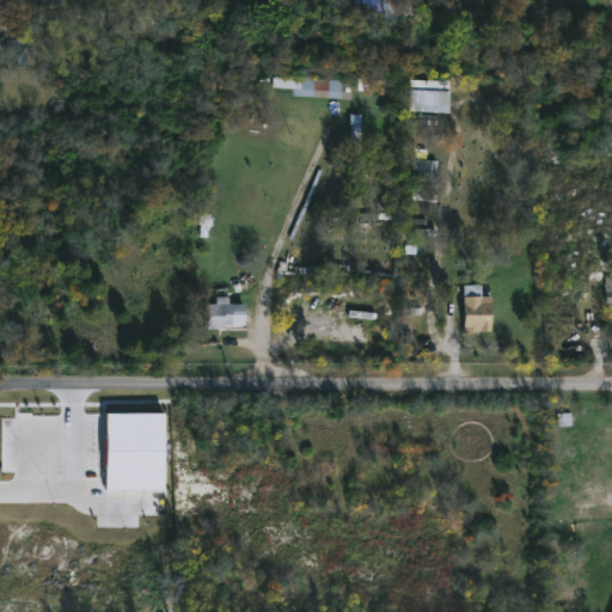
[(415,0),(416,14),(378,17),(377,0),(415,0)]
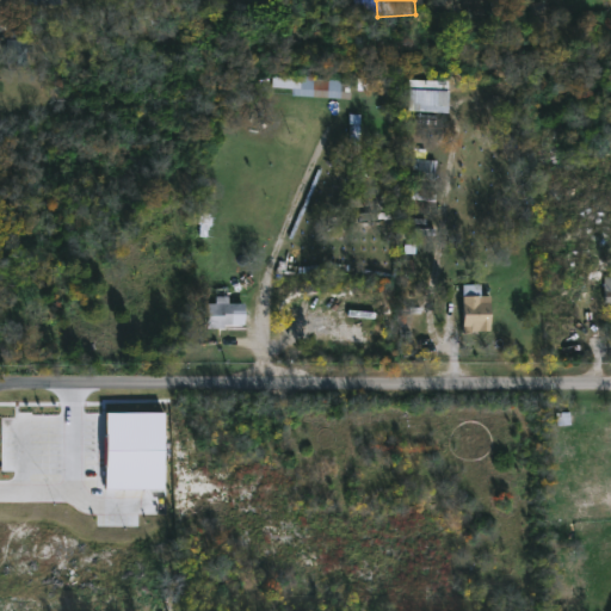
[(24,31),(24,43),(30,43),(30,53),(24,53),(24,66),(6,62),(6,39),(8,39),(8,31),(24,31)]
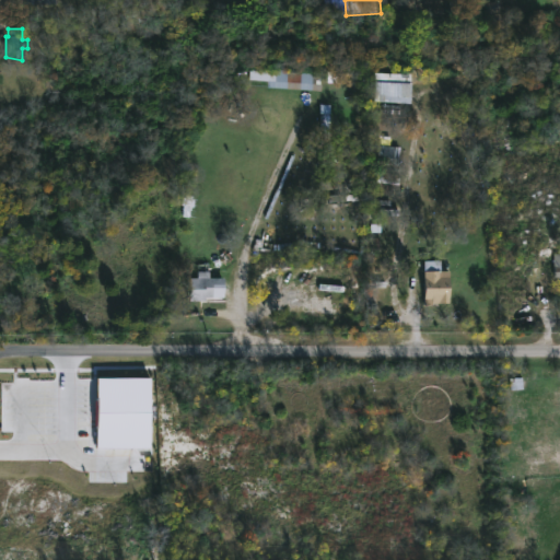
[(322,73),(249,71),(249,81),(268,82),(268,89),(321,91),(322,73)]
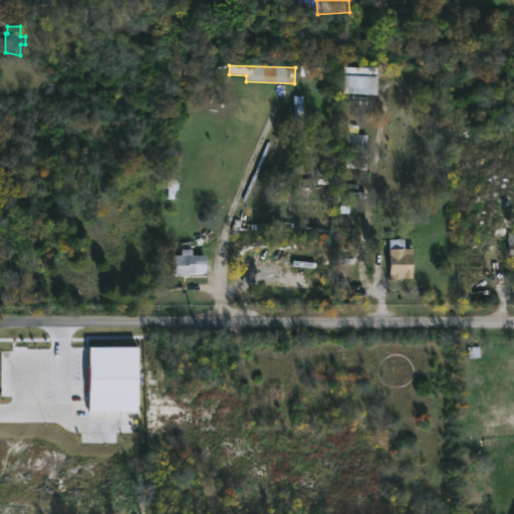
[(300,75),(308,76),(308,65),(300,65),(300,75)]
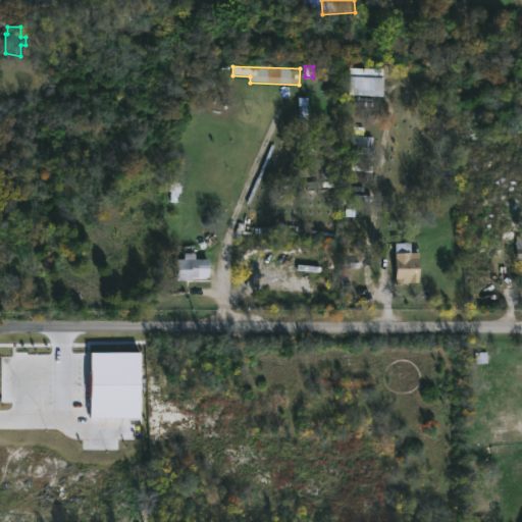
[(382,77),(360,77),(361,69),(350,69),(349,96),(381,97),(382,77)]
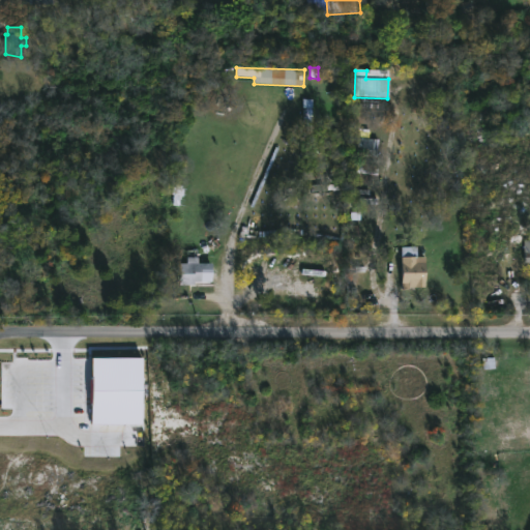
[(313,100),(303,99),(302,139),(312,140),(313,100)]
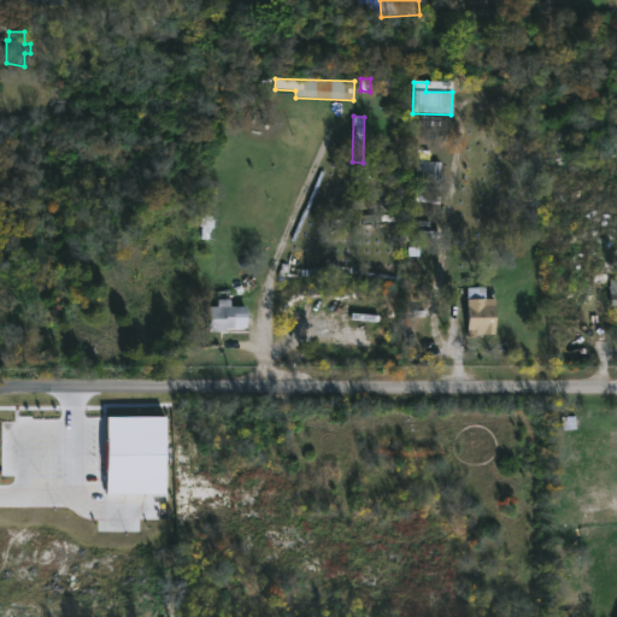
[(440,177),(440,163),(417,163),(417,177),(440,177)]
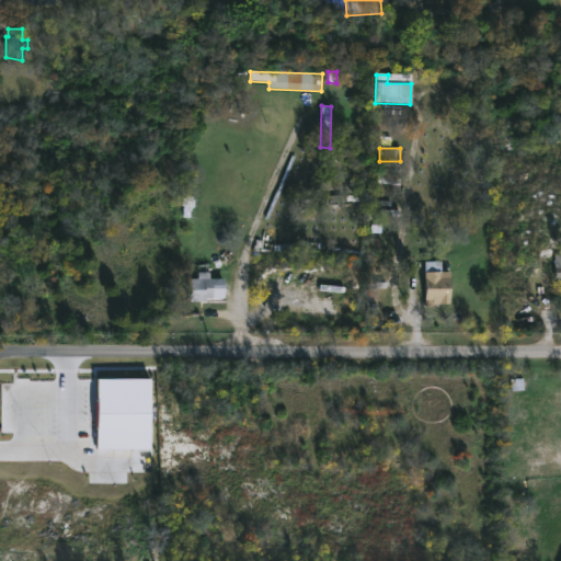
[(373,254),(380,254),(379,239),(371,240),(373,254)]
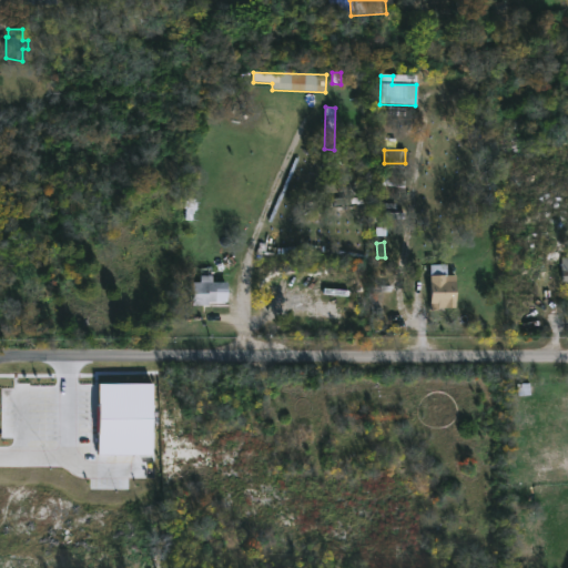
[(214,275),(214,282),(229,282),(229,297),(217,297),(217,302),(210,302),(210,305),(194,305),(194,282),(202,282),(202,275),(214,275)]
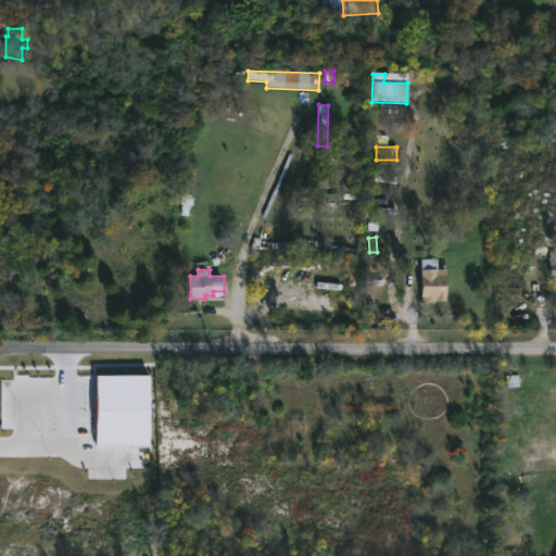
[(434,269),(434,275),(443,275),(444,301),(427,302),(427,298),(419,298),(419,269),(434,269)]
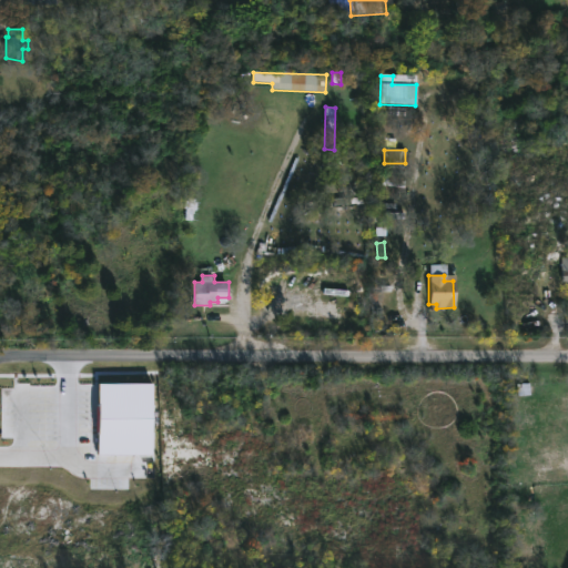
[(152,384),(98,385),(98,456),(153,455),(152,384)]
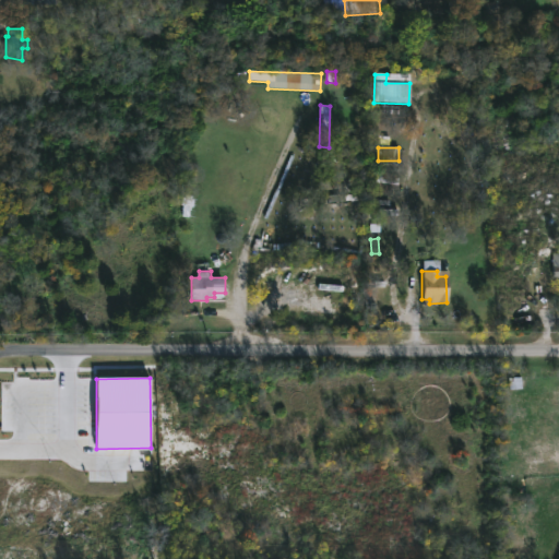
[(509,390),(521,390),(521,378),(509,379),(509,390)]
